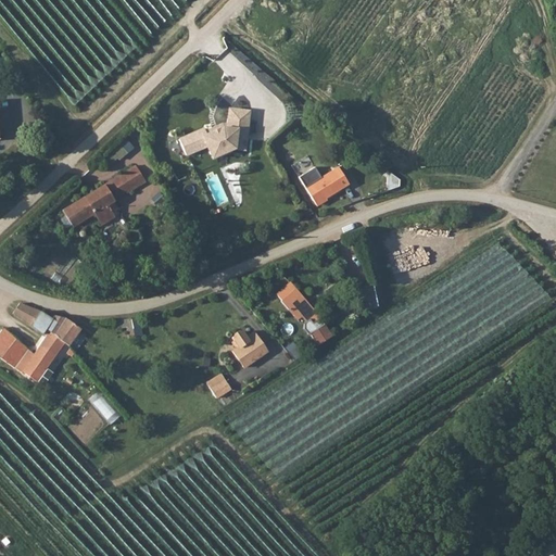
[(238,150),(249,151),(252,109),(230,106),(229,125),(207,131),(206,128),(180,137),(187,155),(209,149),(212,159),(238,150)]
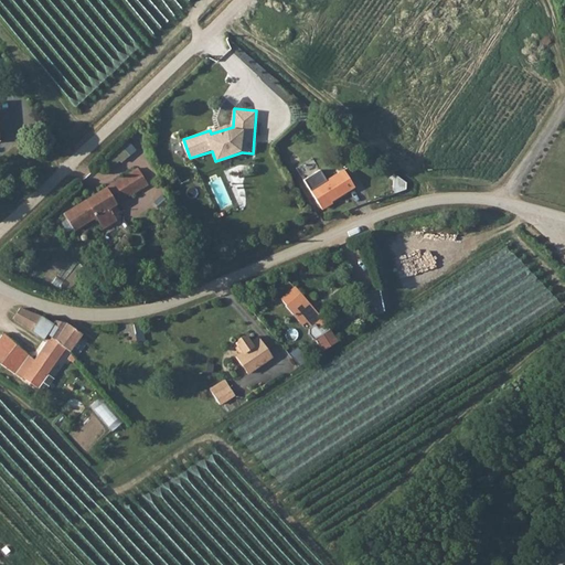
[(113,210),(150,187),(140,169),(66,216),(77,233),(100,217),(108,230),(120,222),(113,210)]
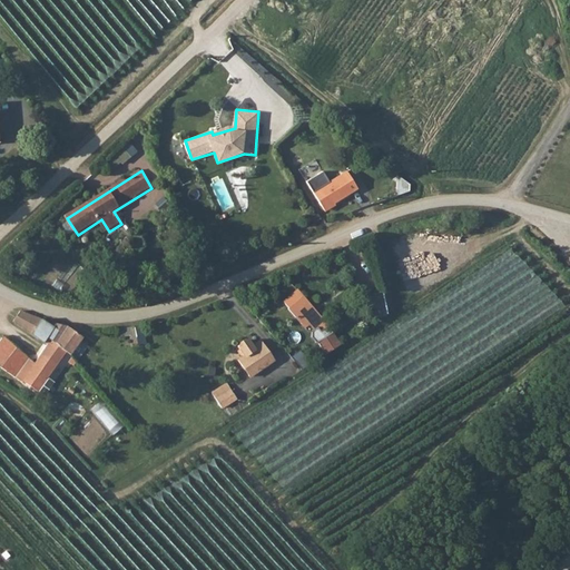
[(337,182),(345,194),(354,187),(346,176),(337,182)]
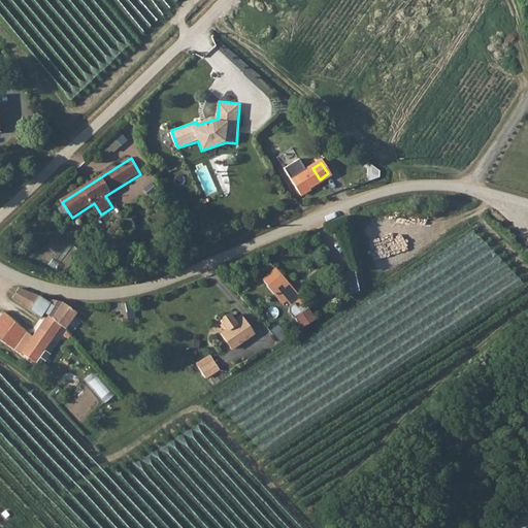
[(302,190),(320,179),(312,168),(296,179),(302,190)]
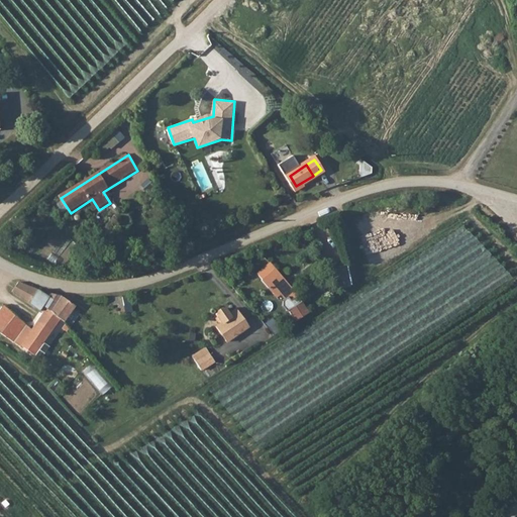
[(283,280),(285,278),(272,263),(257,275),(276,297),(283,292),(287,297),(291,295),(294,298),(296,296),(283,280)]
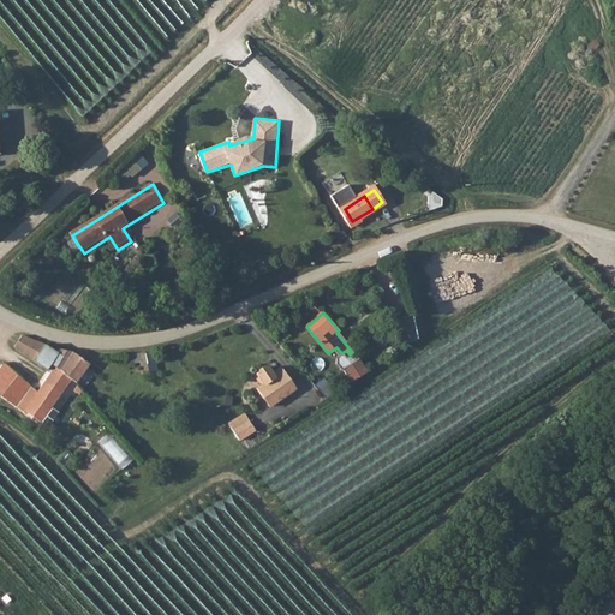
[(57,357),(75,378),(77,381),(90,365),(77,350),(65,347),(61,352),(54,346),(55,344),(28,335),(22,341),(48,366),(57,357)]
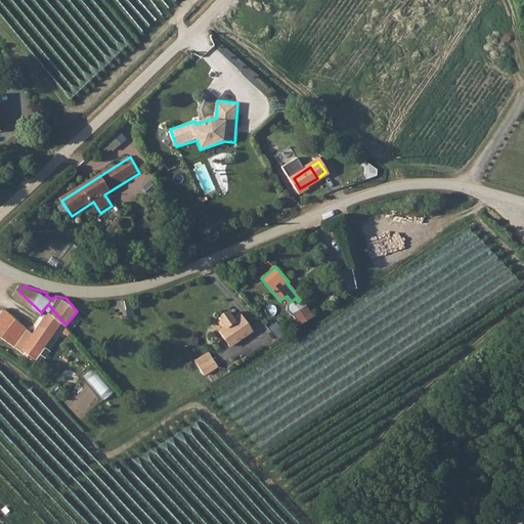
[(41,312),(28,328),(15,315),(4,306),(0,312),(0,332),(15,341),(16,340),(35,356),(63,322),(48,304),(41,312)]
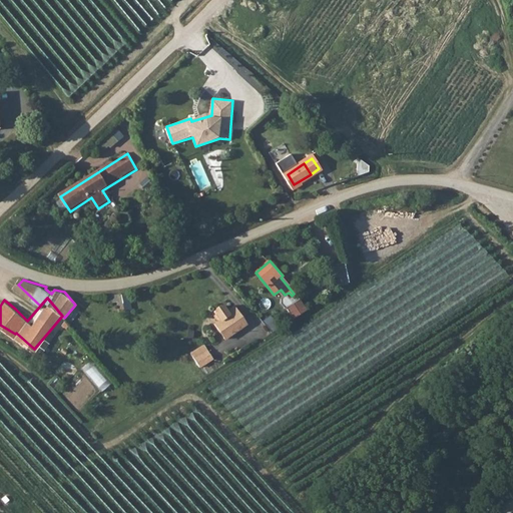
[(247,324),(237,310),(230,314),(224,306),(216,311),(222,320),(215,324),(225,338),(247,324)]
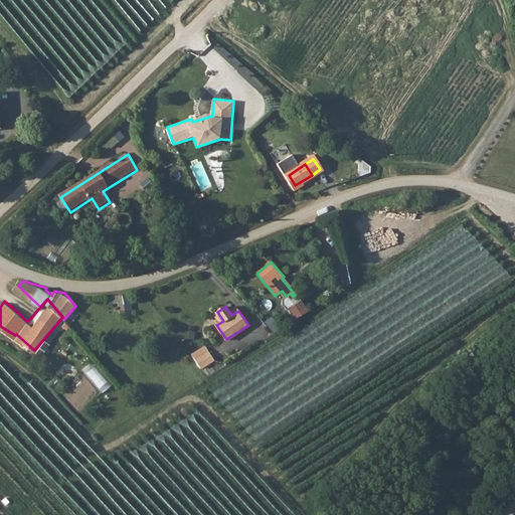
[(205,347),(193,357),(199,364),(211,354),(205,347)]
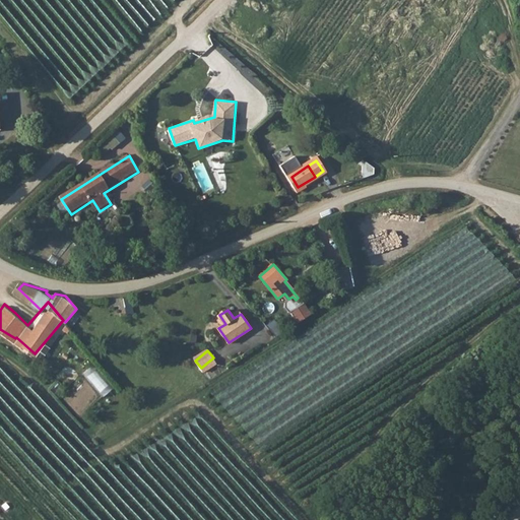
[(105,397),(115,388),(95,365),(85,373),(105,397)]
